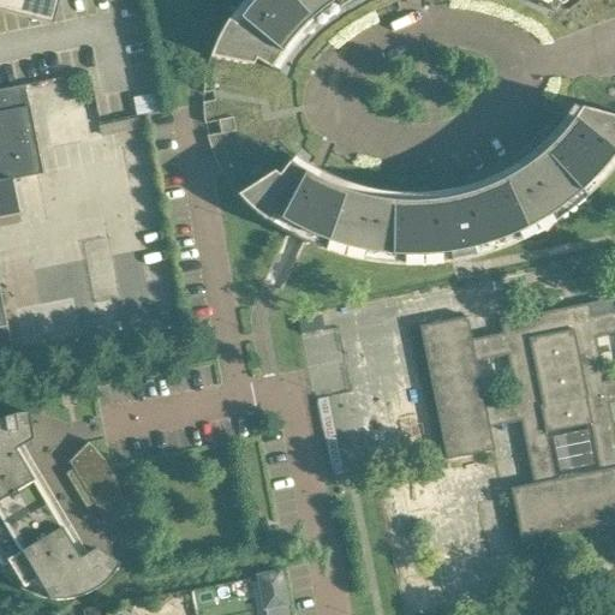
[(0,0),(0,10),(54,27),(60,0),(0,0)]
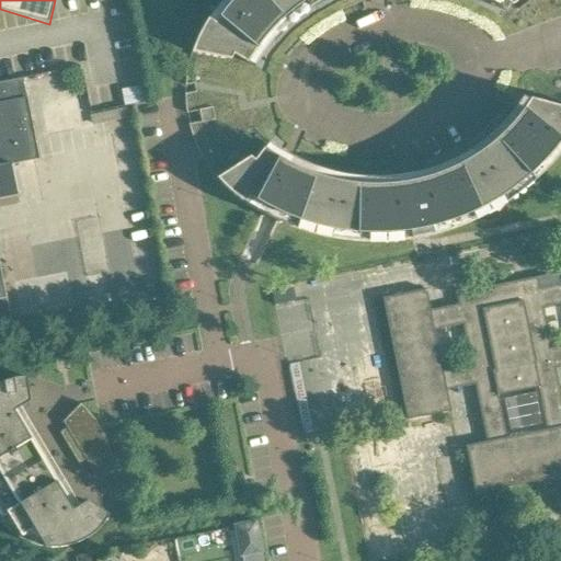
[(198,35),(192,53),(217,179),(224,185),(230,192),(238,198),(245,204),(261,213),(271,218),(276,220),(278,221),(310,233),(343,240),(377,242),(411,239),(432,235),(433,236),(471,221),(507,202),(539,176),(560,152),(560,106),(530,99),(529,99),(522,110),(516,117),(501,134),(484,149),(456,167),(424,179),(414,181),(408,182),(397,184),(369,185),(341,182),(315,174),(288,163),(279,158),(272,153),(264,147),(248,64),(262,42),(278,23),(299,6),(308,0),(501,0),(512,6),(518,0),(221,0),(216,8),(208,19),(205,23),(202,29),(198,35)]
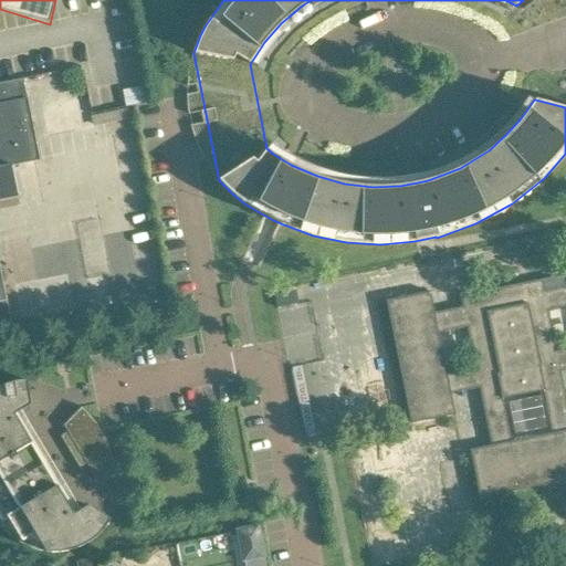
[(27,97),(27,98),(23,79),(0,83),(0,200),(18,197),(12,166),(40,160),(27,97)]
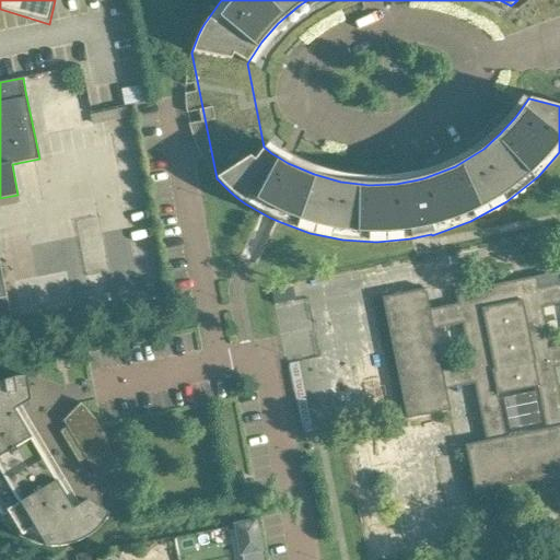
[(0,335),(13,333),(0,265),(0,335)]
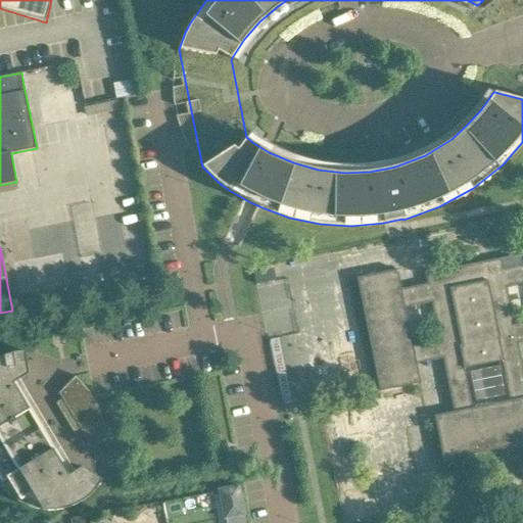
[(522,370),(518,343),(522,341),(522,264),(501,269),(498,258),(425,273),(427,283),(399,289),(395,270),(357,278),(357,279),(360,278),(382,389),(380,390),(380,391),(420,383),(417,364),(442,359),(454,412),(434,416),(443,460),(444,460),(443,456),(522,440),(522,370)]
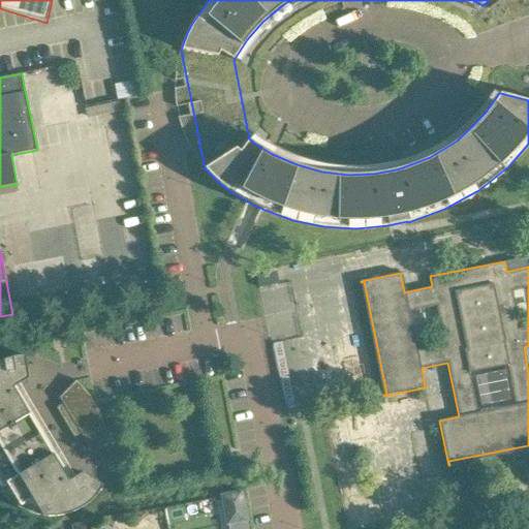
[(272,338),(280,397),(374,383),(371,358),(359,344),(358,338),(347,339),(349,349),(340,358),(348,367),(322,371),(320,360),(303,362),(302,352),(292,342),(303,341),(302,332),(307,327),(302,292),(286,294),(288,314),(281,306),(269,317),(263,284),(259,285),(265,324),(275,323),(280,330),(270,338),(272,338)]
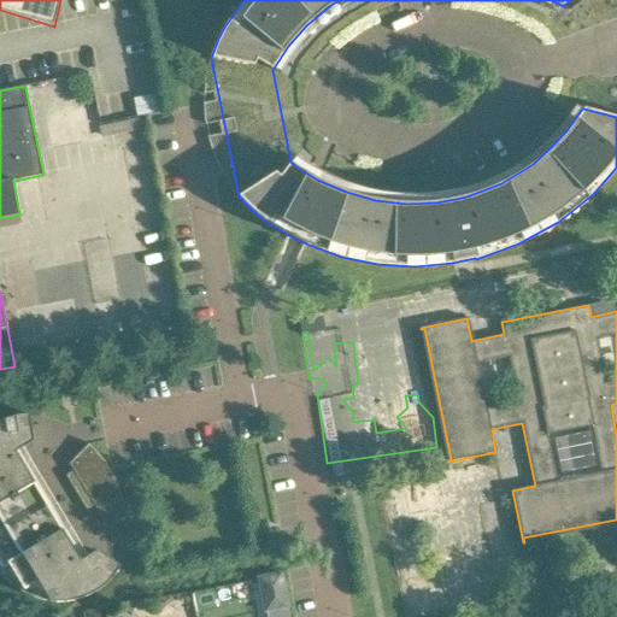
[(0,564),(3,569),(9,565),(23,591),(36,582),(48,600),(50,601),(59,603),(69,601),(80,599),(89,594),(99,589),(106,583),(113,575),(119,566),(105,556),(104,557),(98,552),(80,563),(13,451),(31,440),(30,433),(31,433),(29,415),(15,416),(1,421),(0,421),(0,564)]
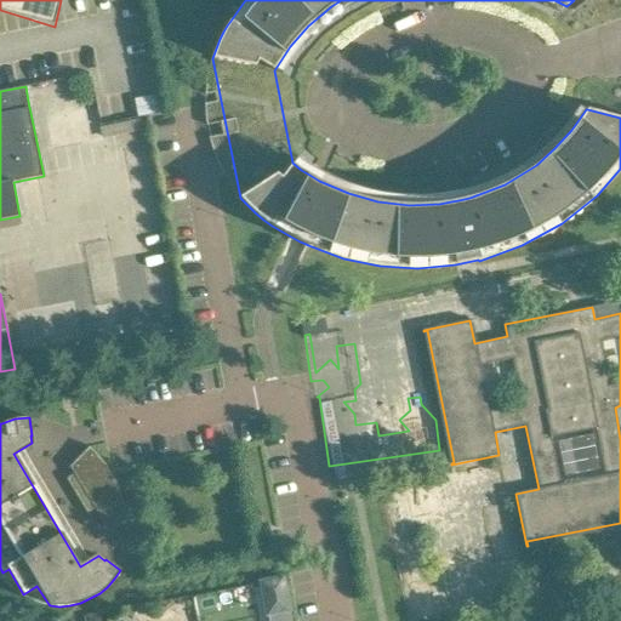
[(112,473),(101,457),(90,446),(69,466),(106,527),(127,524),(127,517),(125,511),(120,494),(112,473)]
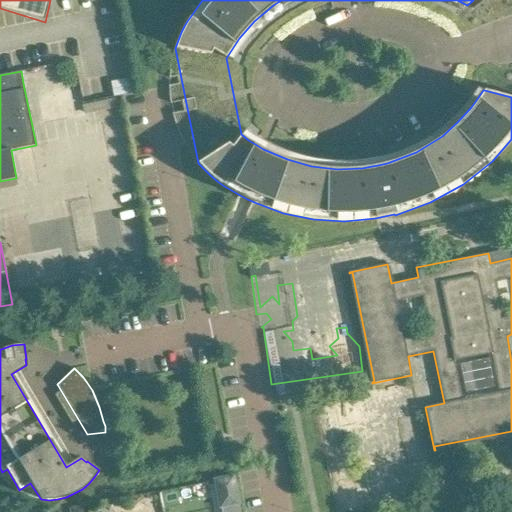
[(233,475),(214,479),(220,508),(239,504),(233,475)]
